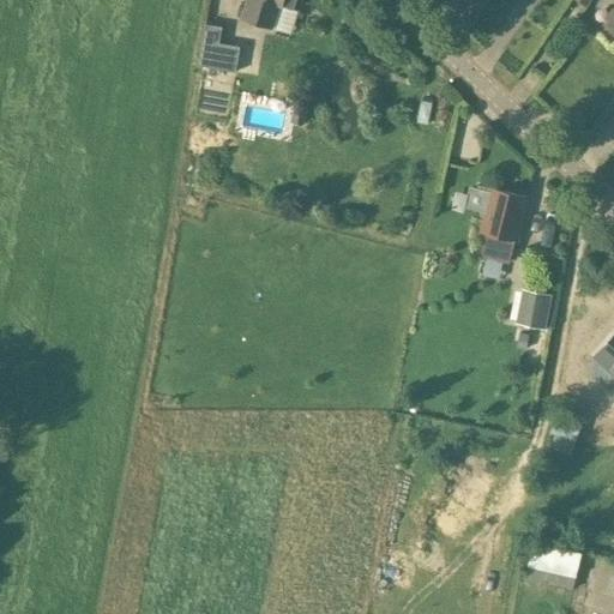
[(246,0),(246,4),(242,4),(238,17),(241,18),(241,19),(274,30),(281,7),(282,7),(284,0),(246,0)]
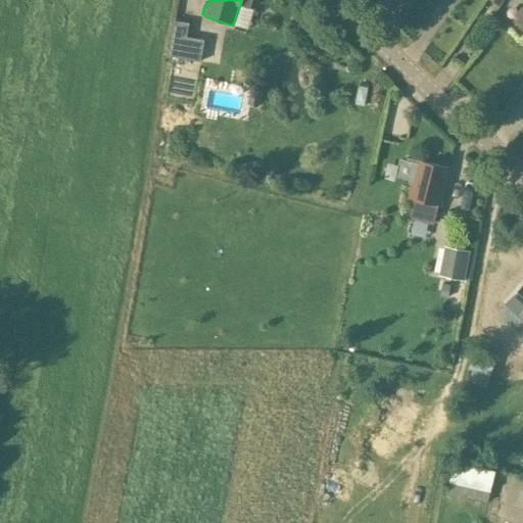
[(522,0),(489,0),(501,6),(504,0),(522,0),(522,16),(518,21),(522,27),(522,0)]
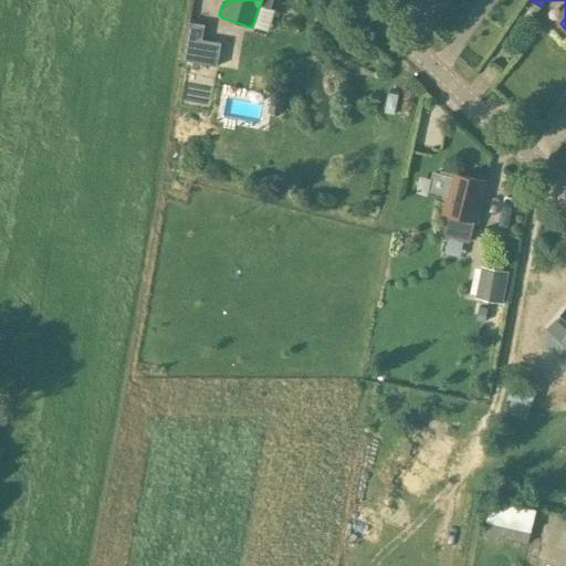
[(190,22),(184,61),(218,66),(222,43),(202,40),(206,24),(190,22)]
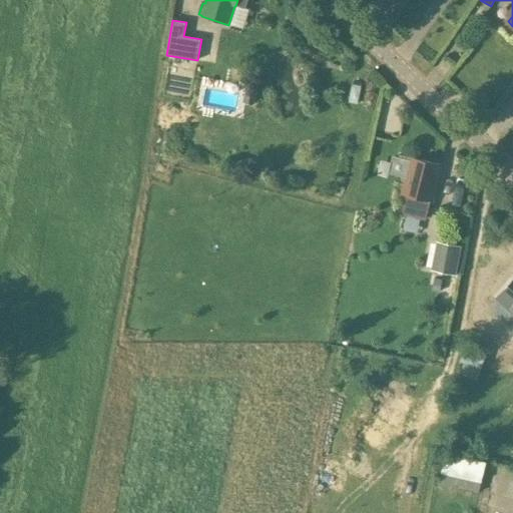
[(402,194),(407,196),(403,215),(425,220),(430,201),(433,202),(441,165),(410,158),(402,194)]
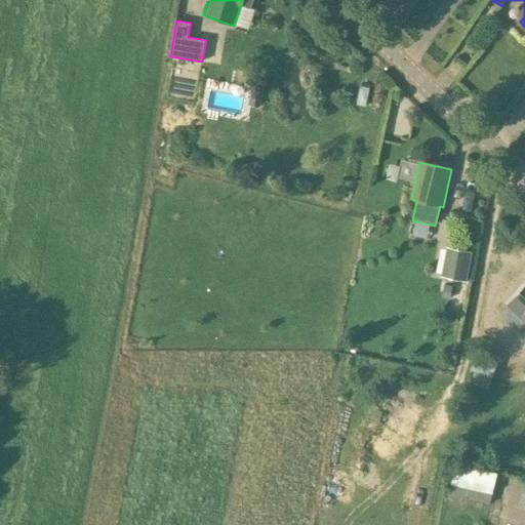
[(468,282),(473,252),(447,247),(442,277),(468,282)]
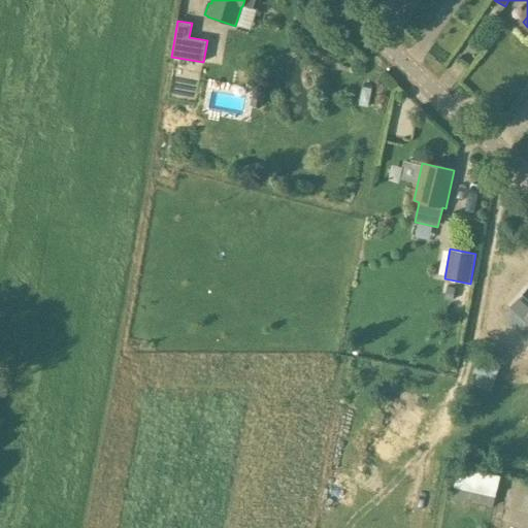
[(527,292),(515,306),(527,319),(527,292)]
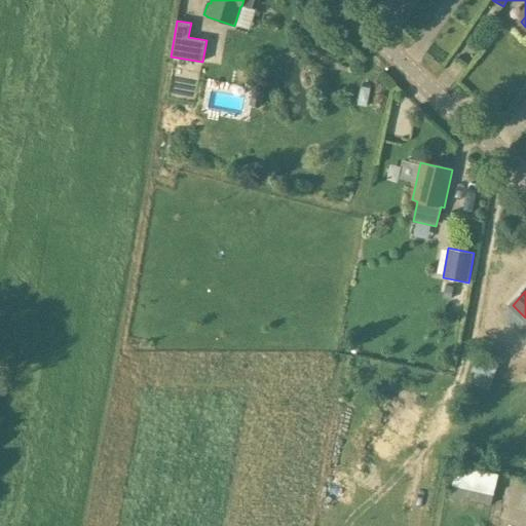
[(499,364),(477,355),(471,371),(493,379),(499,364)]
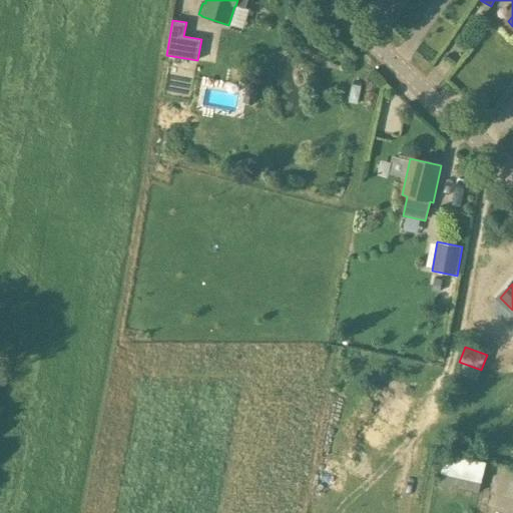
[(445,452),(440,473),(482,483),(487,462),(445,452)]
